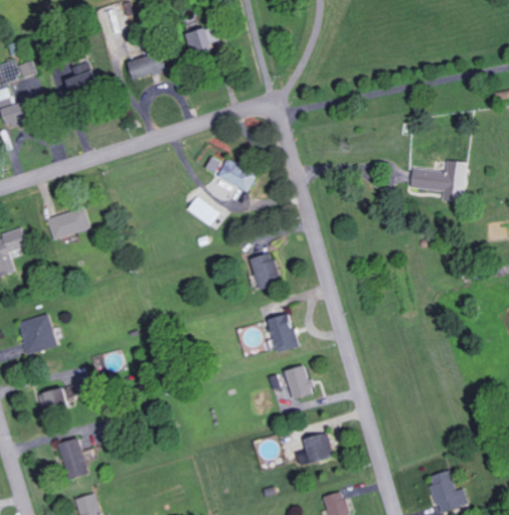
[(184,34),(192,58),(214,51),(206,27),(184,34)]
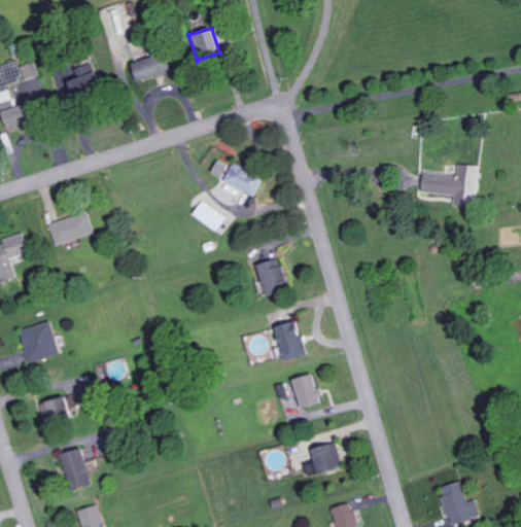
[(130,62),(135,81),(170,71),(164,51),(130,62)]
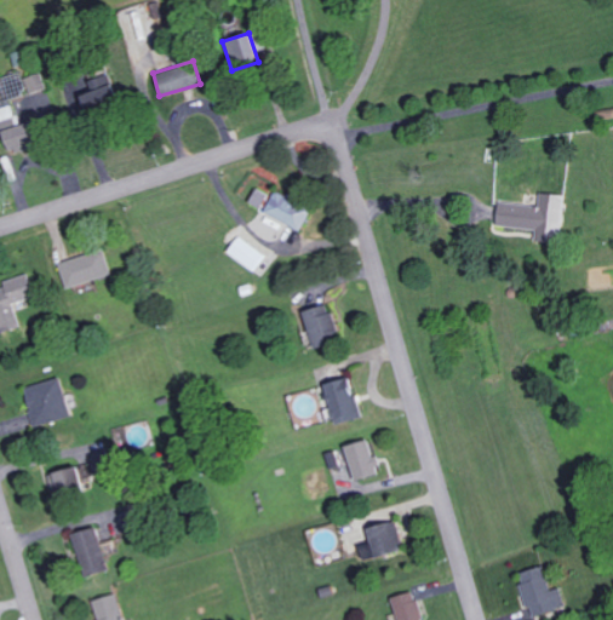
[(36,144),(30,121),(16,125),(10,98),(24,95),(18,72),(0,76),(0,128),(6,151),(36,144)]
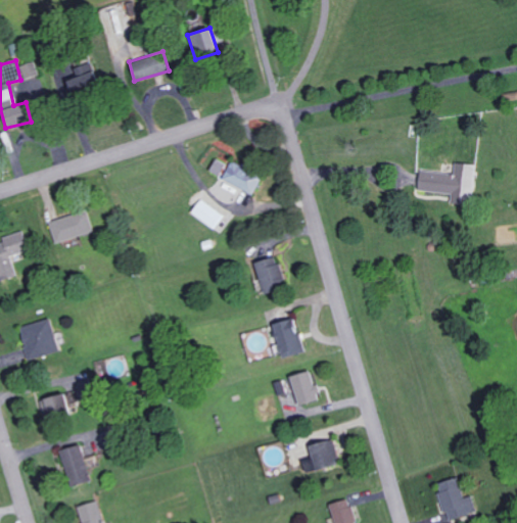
[(21,79),(35,77),(33,61),(18,64),(21,79)]
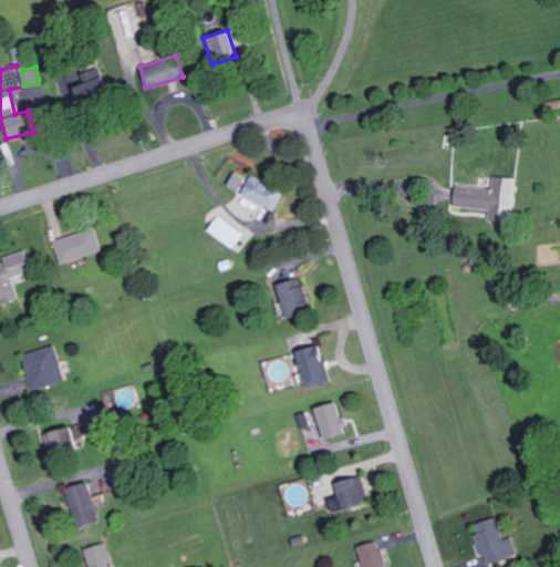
[(107,94),(97,66),(79,73),(83,83),(73,88),(80,105),(107,94)]
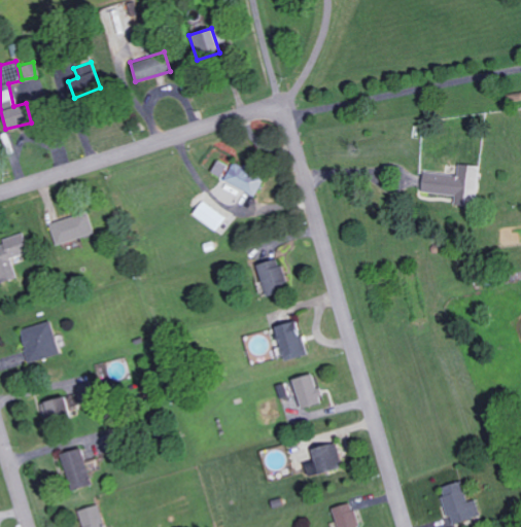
[(218,177),(226,165),(215,160),(209,172),(218,177)]
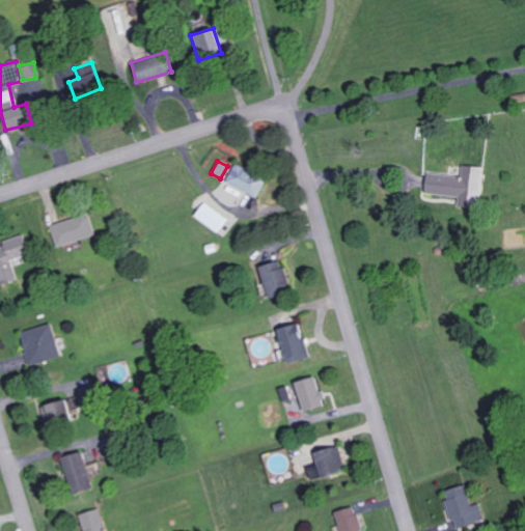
[(224,180),(254,197),(265,178),(235,162),(224,180)]
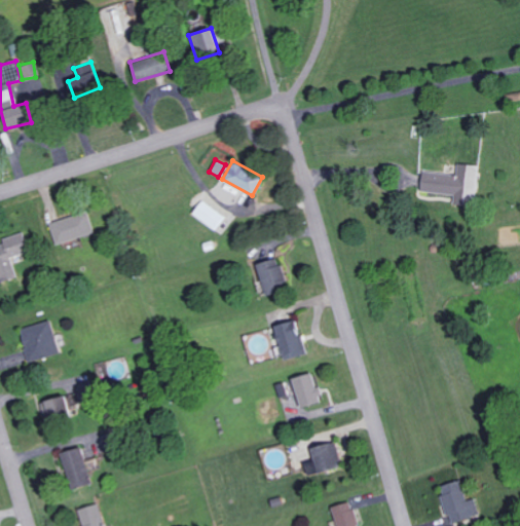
[(477,165),(455,163),(454,175),(421,171),(419,191),(452,195),(451,203),(473,205),(477,165)]
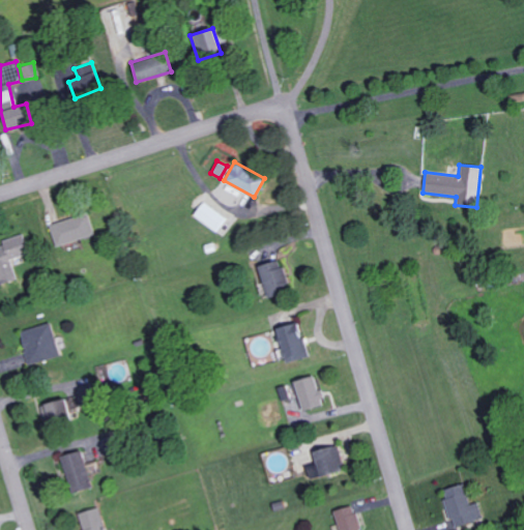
[(213,232),(224,217),(201,201),(191,215),(213,232)]
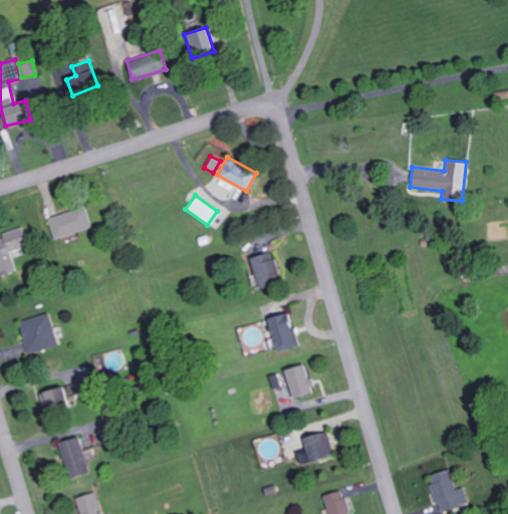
[(88,227),(82,206),(45,218),(51,239),(88,227)]
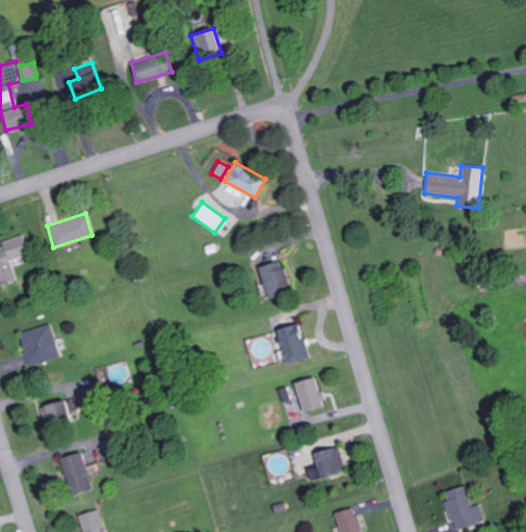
[(0,284),(14,281),(9,260),(28,255),(23,235),(0,240),(0,246),(0,284)]
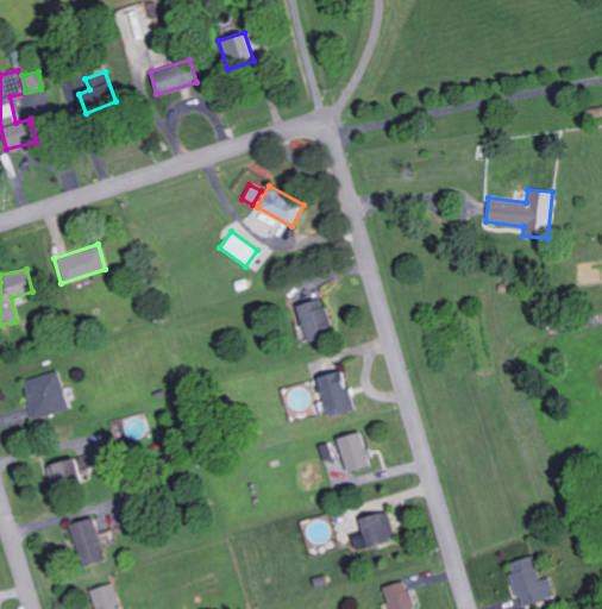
[(332,336),(319,299),(294,307),(307,344),(332,336)]
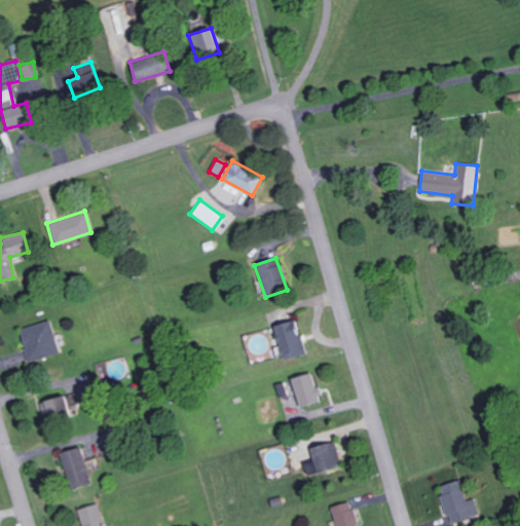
[(27,362),(59,352),(48,320),(16,330),(27,362)]
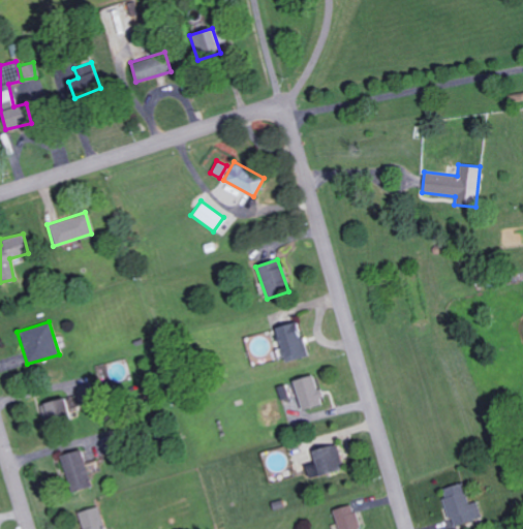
[(307,355),(297,321),(274,328),(284,362),(307,355)]
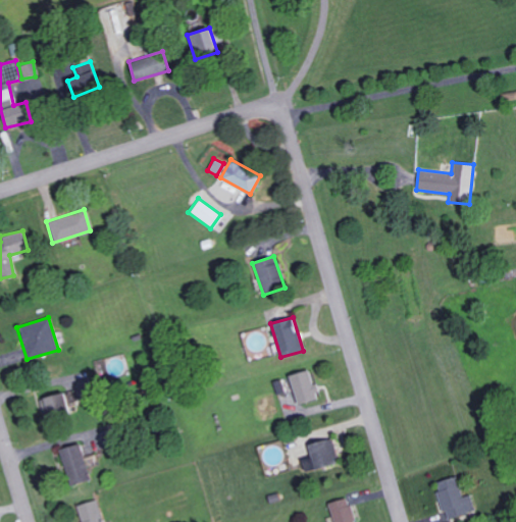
[(288,375),(294,405),(316,400),(310,370),(288,375)]
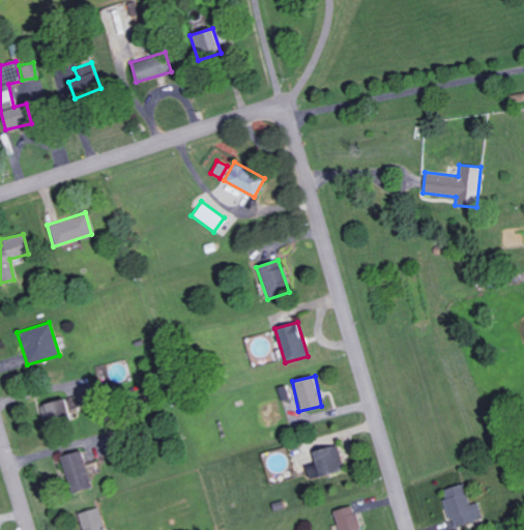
[(71,418),(66,399),(38,406),(41,416),(48,414),(50,423),(71,418)]
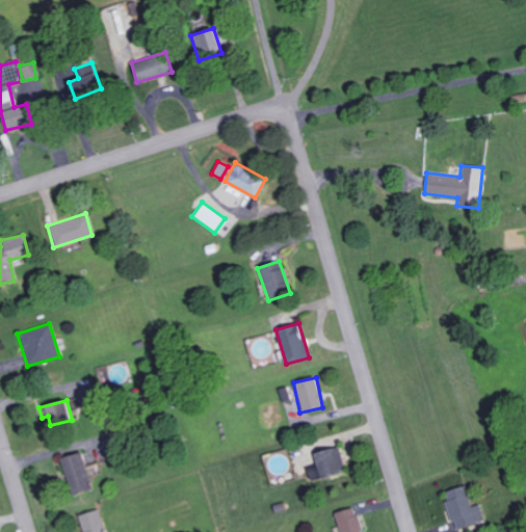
[(306,469),(310,482),(344,473),(337,447),(312,454),(315,466),(306,469)]
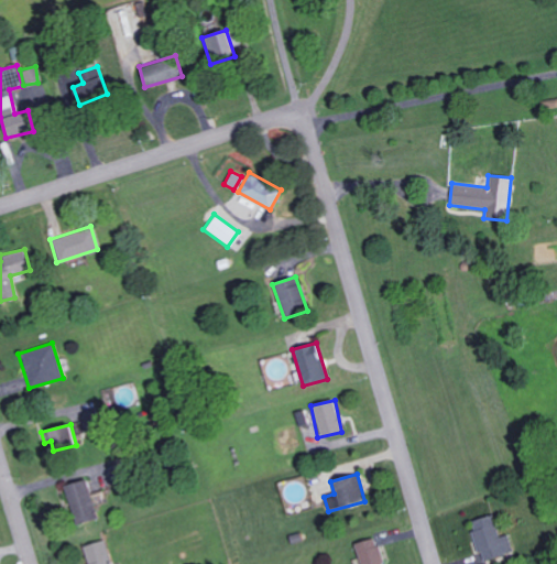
[(65,485),(73,524),(96,520),(88,480),(65,485)]
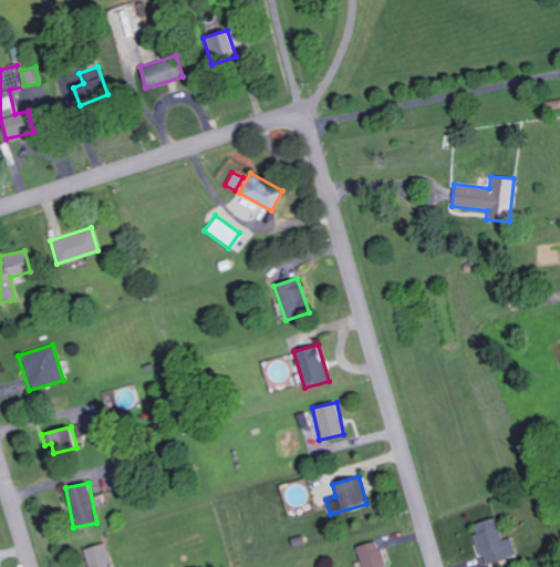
[(509,537),(499,540),(494,518),(470,524),(478,556),(481,555),(484,564),(515,556),(509,537)]
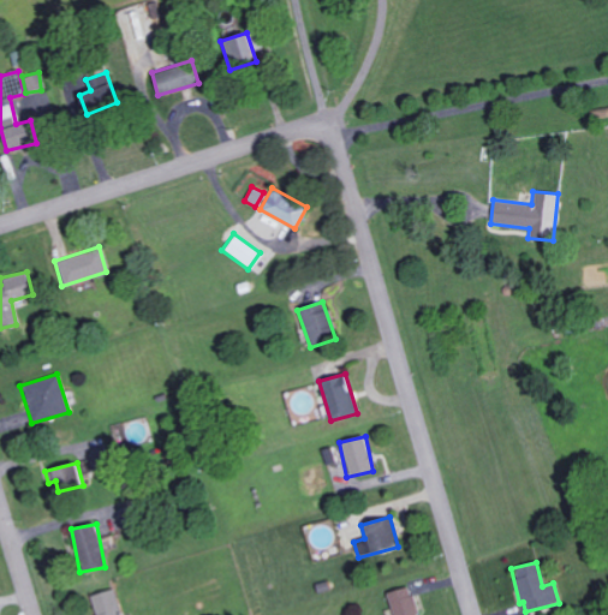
[(415,614),(407,586),(385,593),(389,614),(415,614)]
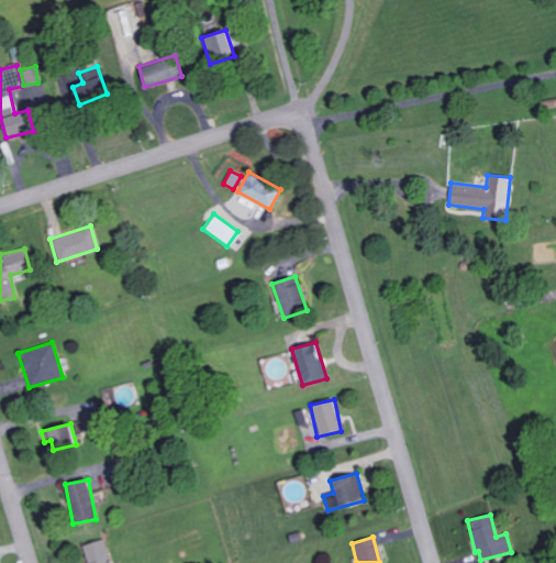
[(80,545),(85,562),(109,562),(102,539),(80,545)]
